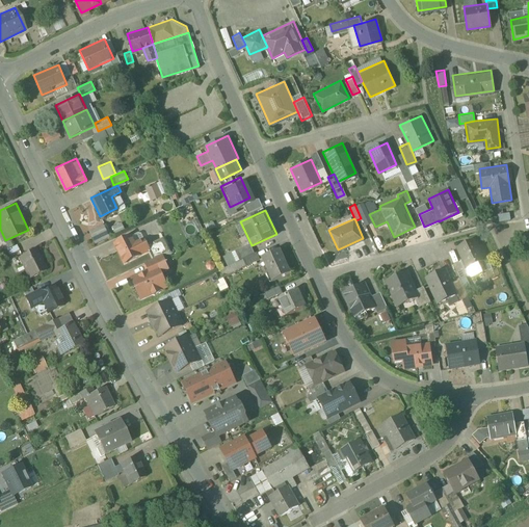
[(133,232),(113,240),(123,261),(151,247),(146,235),(136,239),(133,232)]
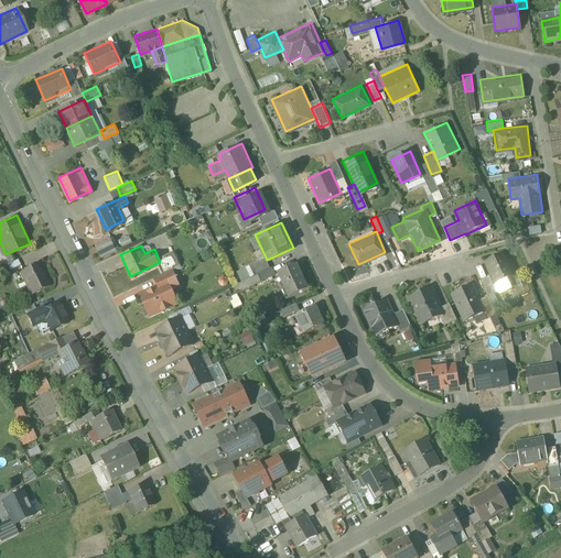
[(484,261),(489,273),(478,279),(485,293),(497,287),(495,283),(511,275),(502,253),(484,261)]
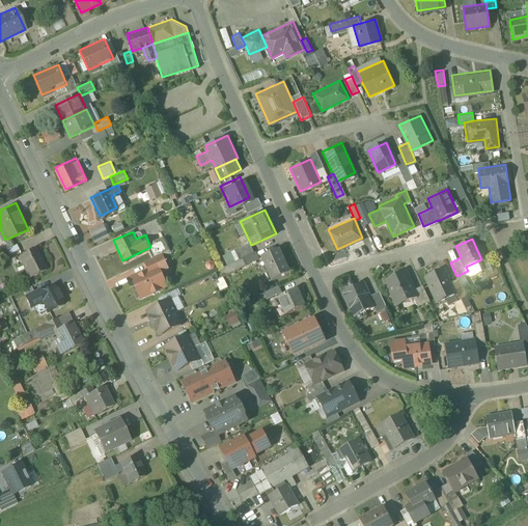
[(252,250),(249,242),(233,249),(238,257),(252,250)]
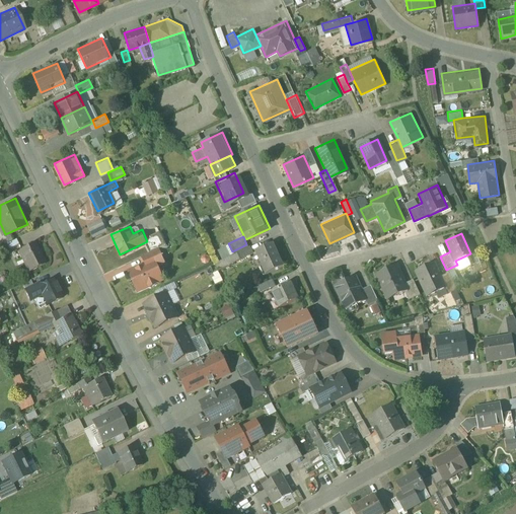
[(44,260),(33,239),(15,248),(26,269),(44,260)]
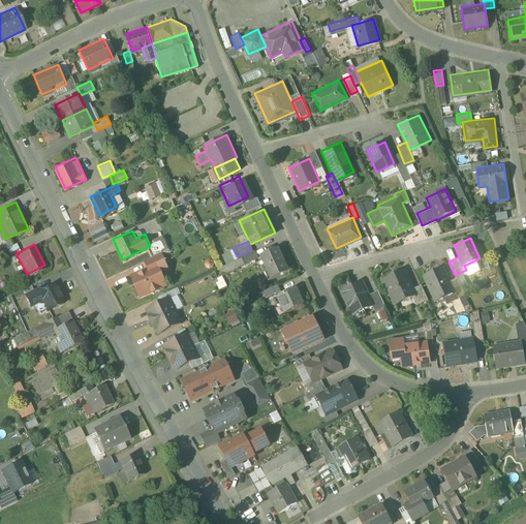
[(279,245),(258,255),(269,278),(290,269),(279,245)]
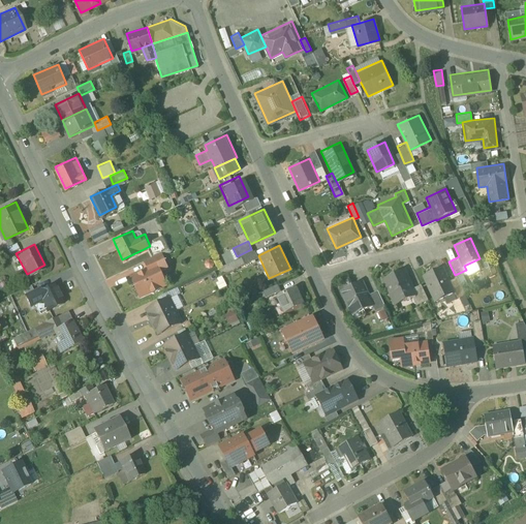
[(161,249),(144,257),(148,266),(129,275),(140,297),(169,282),(162,269),(168,266),(161,249)]
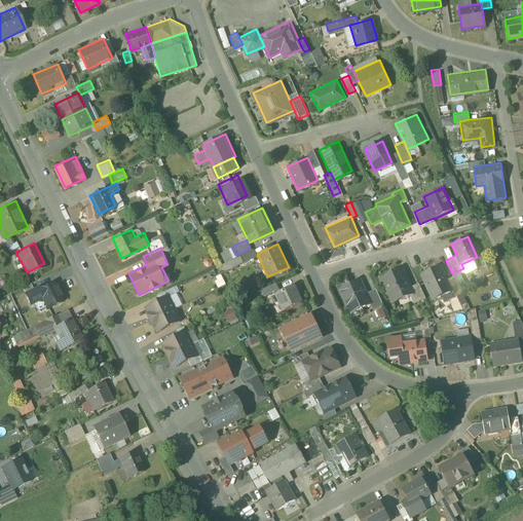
[(454,273),(447,276),(441,263),(420,272),(431,295),(451,286),(455,294),(462,291),(454,273)]
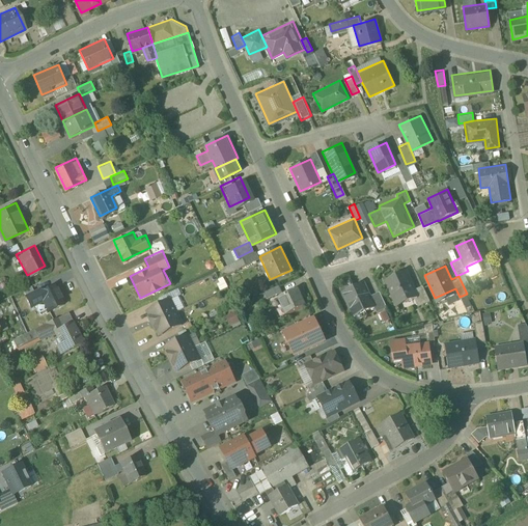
[(428,298),(422,282),(416,285),(409,267),(385,277),(395,303),(414,295),(417,303),(428,298)]
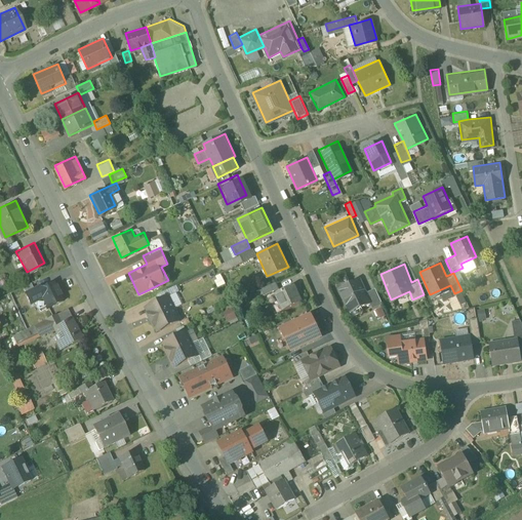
[(374,285),(365,289),(359,277),(339,286),(351,310),(370,300),(372,305),(382,302),(374,285)]
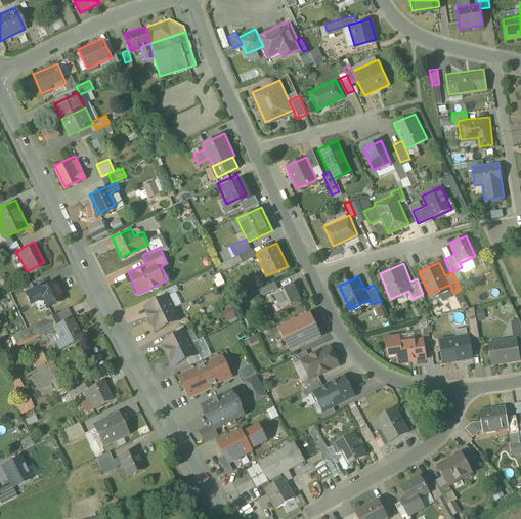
[(54,279),(37,288),(46,305),(62,297),(54,279)]
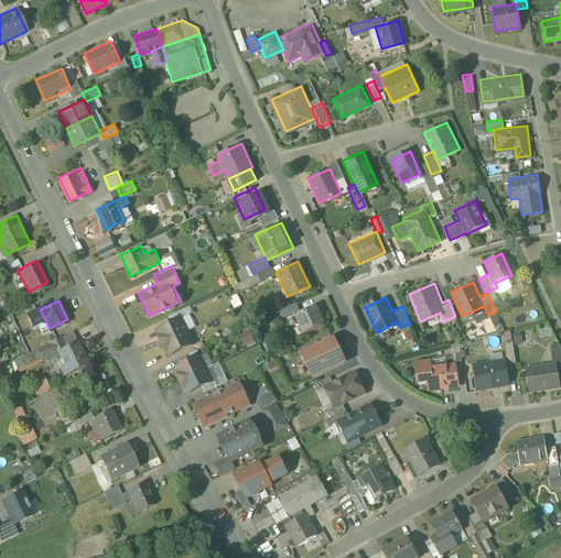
[(186,303),(176,307),(180,314),(190,308),(186,303)]
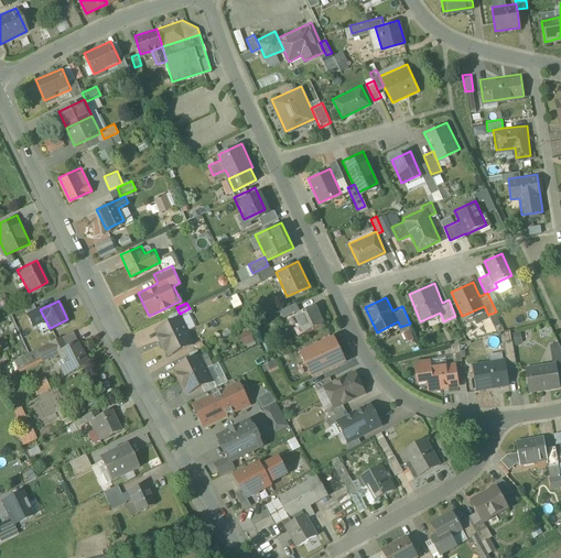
[(320,303),(295,314),(304,332),(327,321),(320,303)]
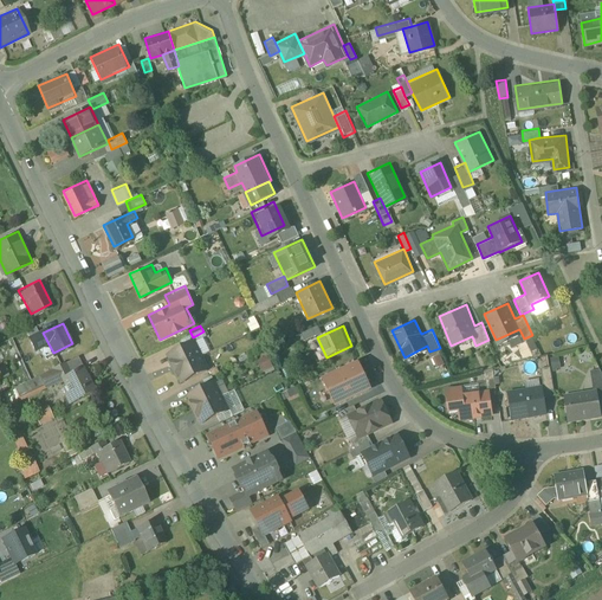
[(191,339),(164,350),(169,361),(170,365),(198,352),(191,339)]
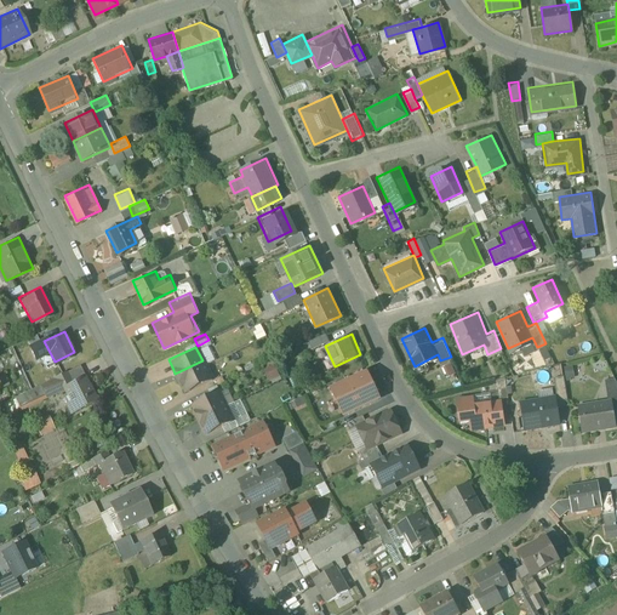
[(203,360),(175,374),(177,379),(177,377),(183,388),(209,375),(203,360)]
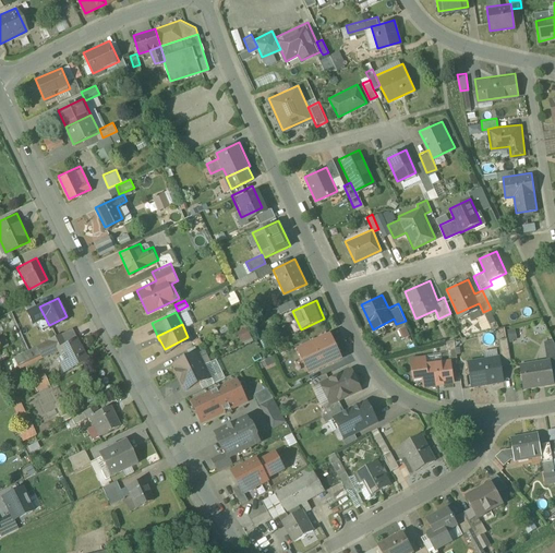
[(56,345),(63,340),(59,332),(34,344),(40,357),(58,348),(56,345)]
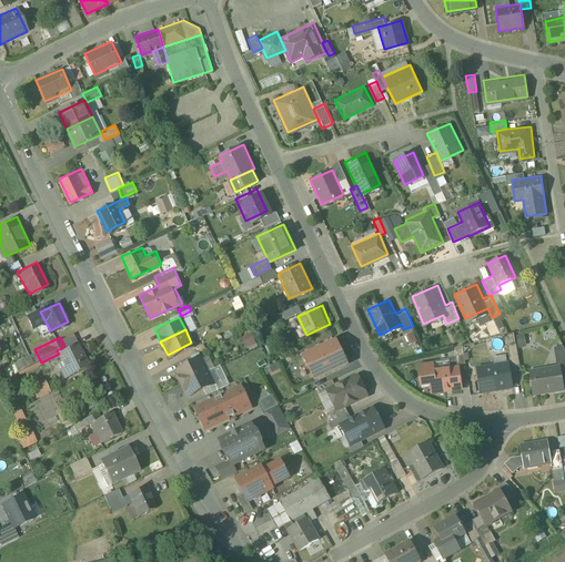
[(333,338),(314,346),(325,369),(344,360),(341,354),(344,353),(340,343),(336,345),(333,338)]
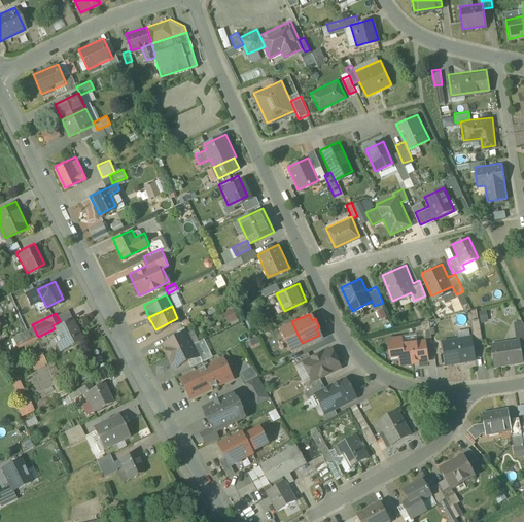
[(60,321),(53,325),(55,328),(60,339),(54,341),(58,349),(83,337),(73,315),(60,321)]
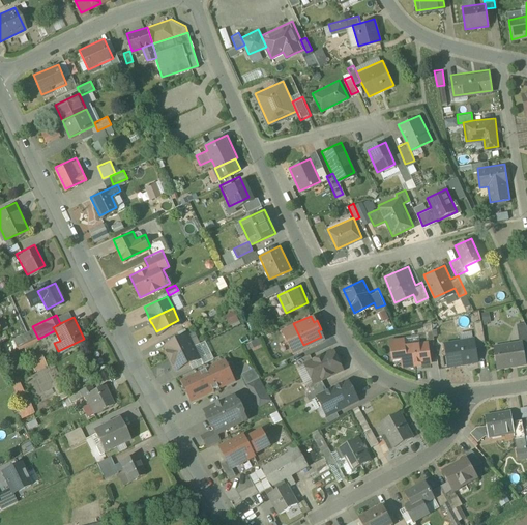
[(471,320),(474,337),(475,344),(484,343),(479,319),(471,320)]
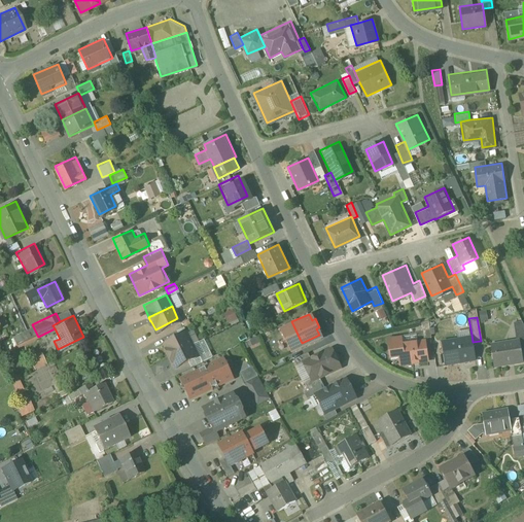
[(523,325),(521,318),(512,320),(515,336),(523,333),(523,325)]
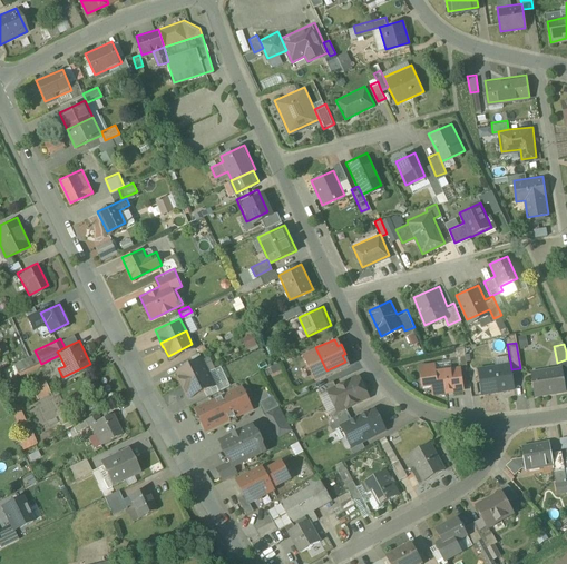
[(315,347),(302,354),(313,377),(326,370),(315,347)]
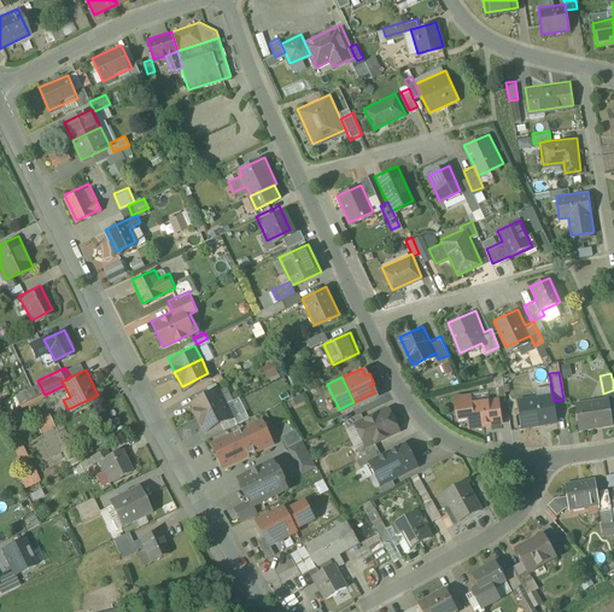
[(215,386),(189,398),(188,398),(193,409),(194,413),(222,401),(215,386)]
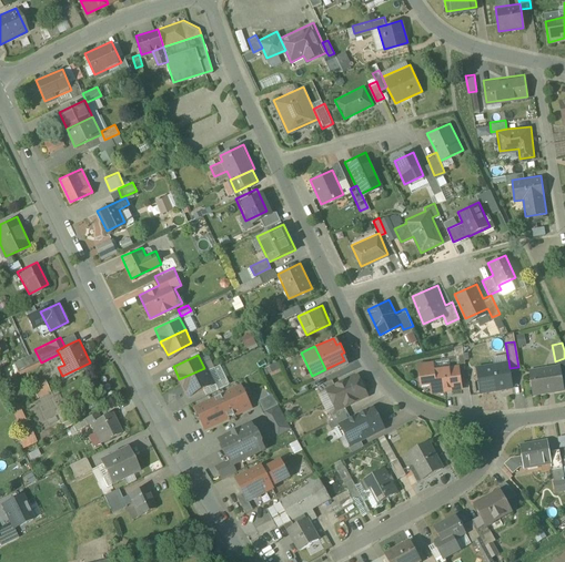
[(435,359),(419,361),(421,384),(433,381),(434,391),(463,388),(460,361),(435,365),(435,359)]
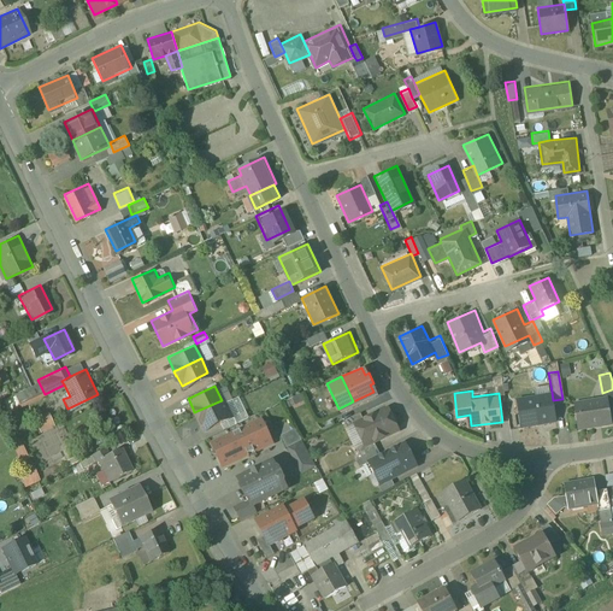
[(552,392),(518,395),(522,426),(555,422),(553,400),(552,392)]
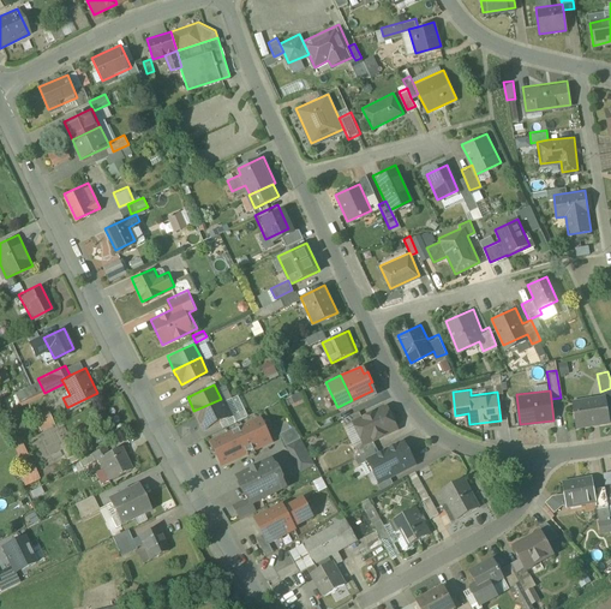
[(605,393),(570,400),(574,425),(610,418),(605,393)]
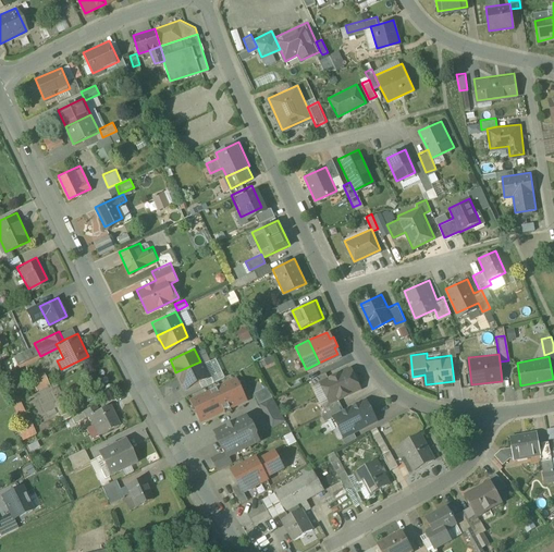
[(200,362),(175,372),(177,377),(179,376),(183,385),(206,373),(200,362)]
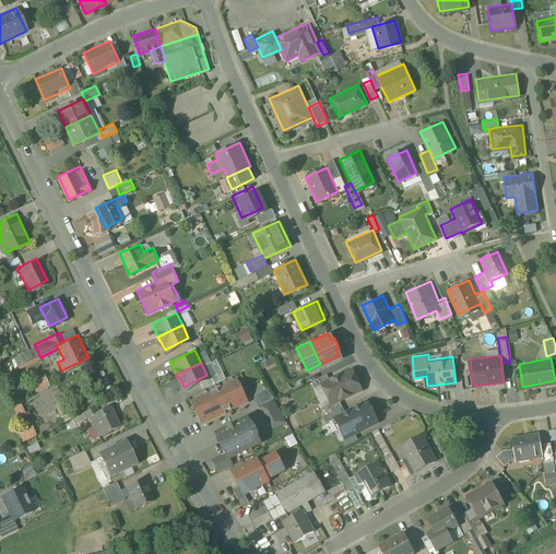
[(352,366),(328,377),(326,373),(311,379),(314,385),(320,382),(326,393),(357,378),(352,366)]
